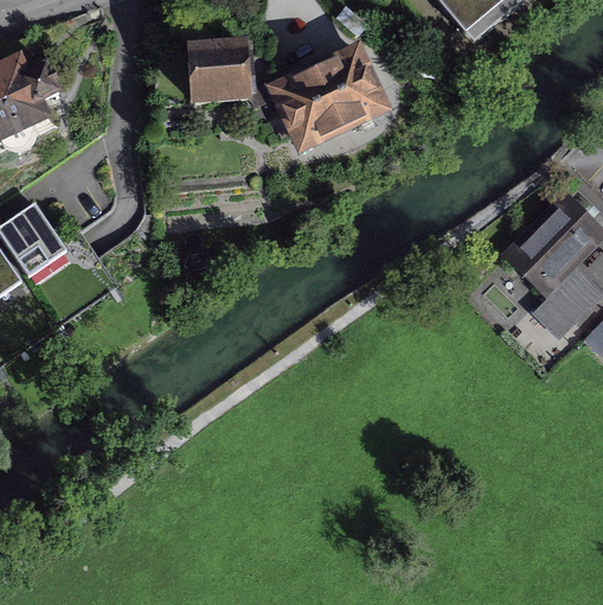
[(443,0),(467,27),(498,0),(443,0)]
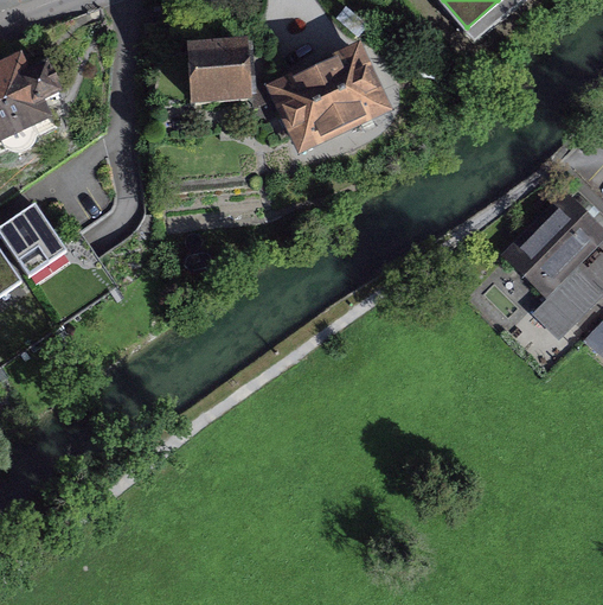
[(190,48),(191,95),(249,93),(248,45),(190,48)]
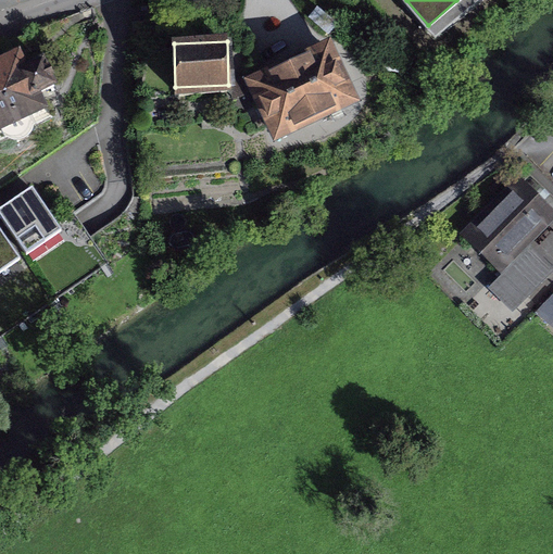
[(248,80),(272,134),(350,98),(326,45),(248,80)]
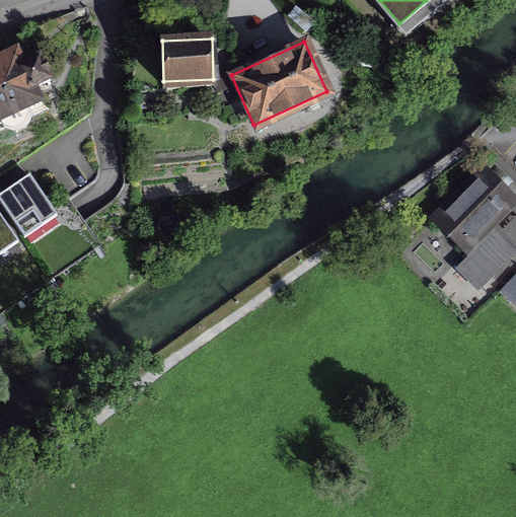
[(0,122),(43,101),(34,85),(48,79),(38,56),(24,62),(17,48),(0,55),(0,122)]
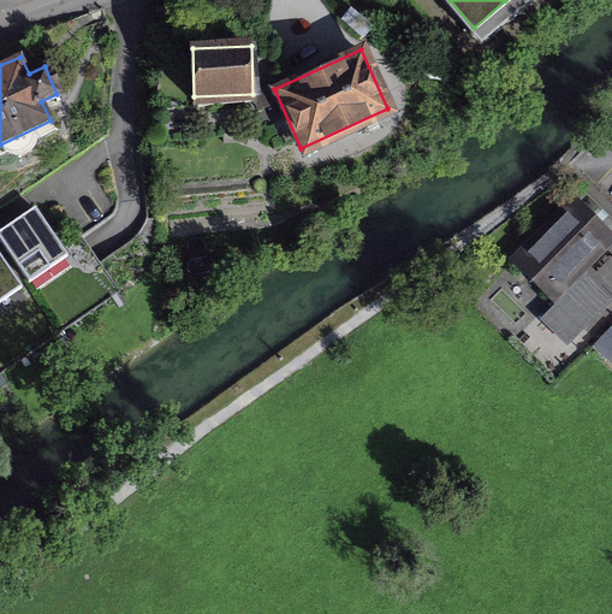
[(0,238),(4,243),(27,277),(66,251),(35,205),(0,228),(0,238)]
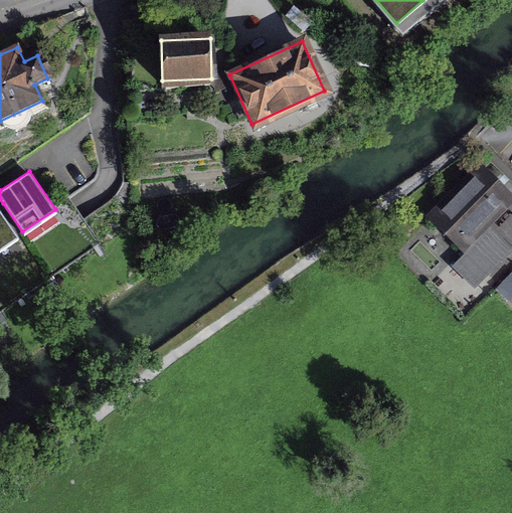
[(480,175),(448,210),(460,220),(450,230),(470,248),(456,265),(477,284),(489,271),(500,282),(511,269),(511,175),(508,172),(494,187),(480,175)]
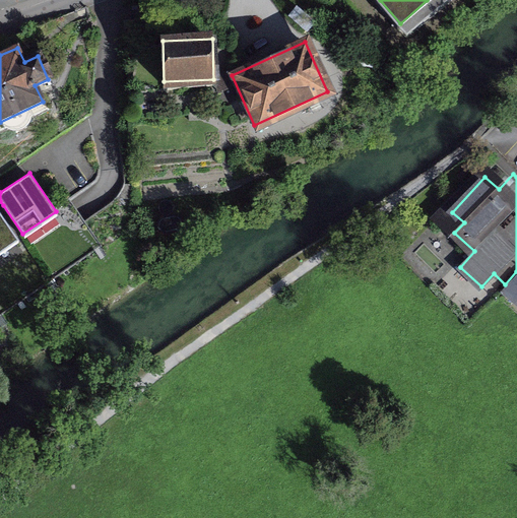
[(3,205),(0,207),(0,249),(22,234),(3,205)]
